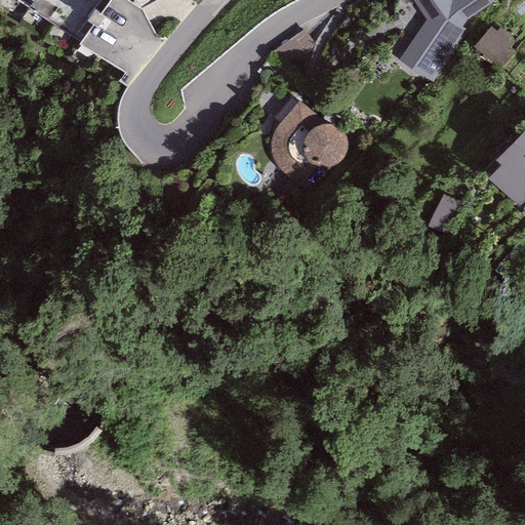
[(158,18),(131,0),(22,0),(122,70),(158,18)]
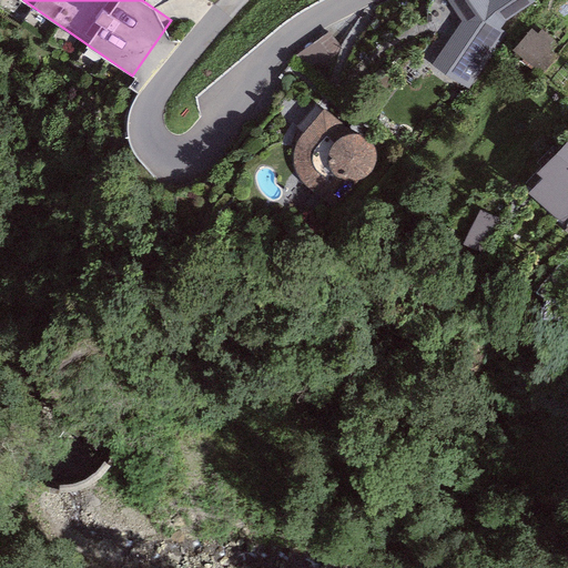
[(446,0),(462,20),(432,66),(467,91),(504,31),(499,28),(506,21),(534,2),(531,0),(446,0)]
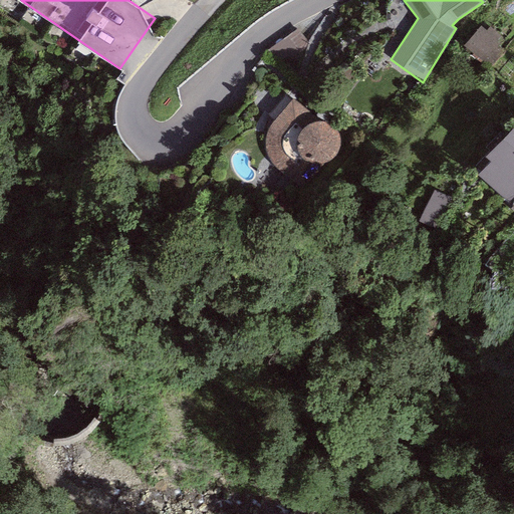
[(486,31),(480,25),(464,45),(492,67),(505,51),(498,46),(504,39),(489,27),(486,31)]
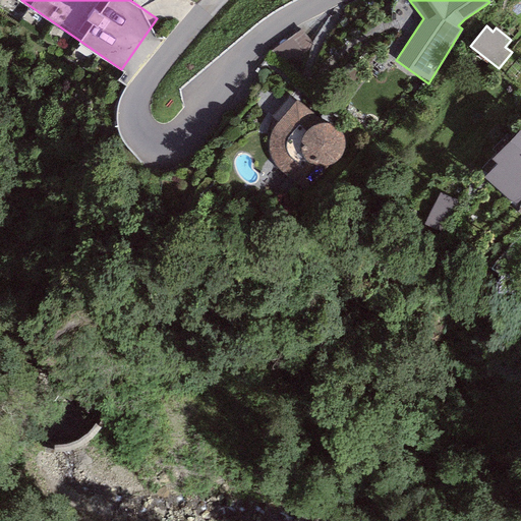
[(323,123),(296,101),(277,123),(271,129),(271,131),(269,138),(268,146),(270,157),(274,163),(278,170),(287,177),(296,182),(314,191),(328,165),(332,164),(336,162),(340,159),(342,154),(343,150),(343,143),(343,138),(341,133),(338,128),(335,126),(331,124),(328,123),(323,123)]
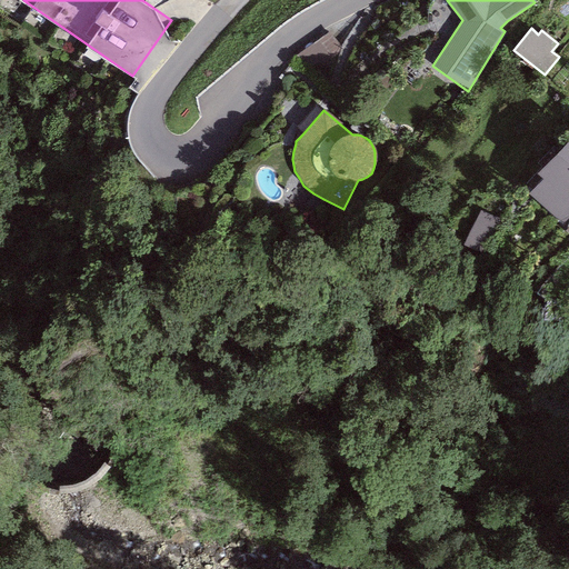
[(568,218),(568,138),(537,173),(542,179),(529,193),(563,225),(568,218)]
